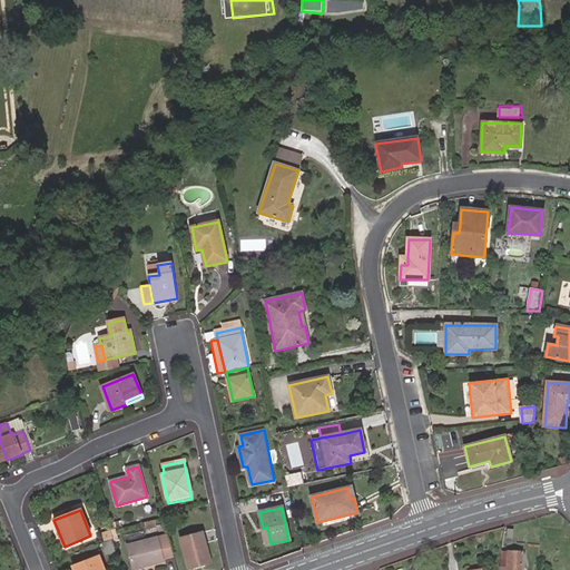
[(146,532),(156,529),(154,521),(144,524),(146,532)]
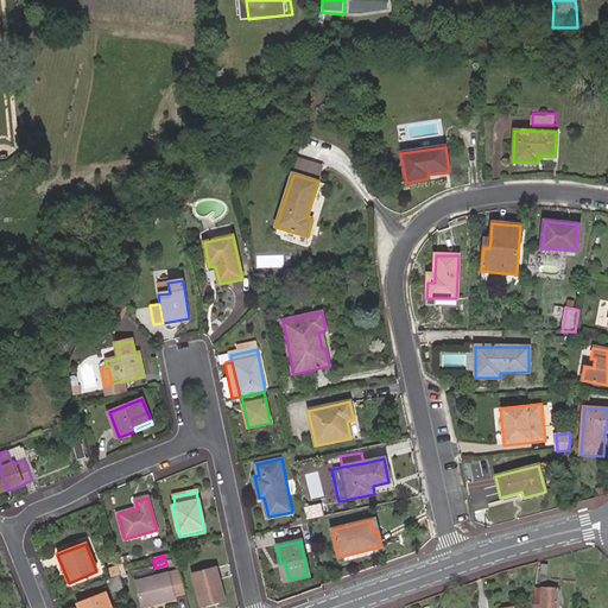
[(202,607),(225,601),(215,569),(192,575),(202,607)]
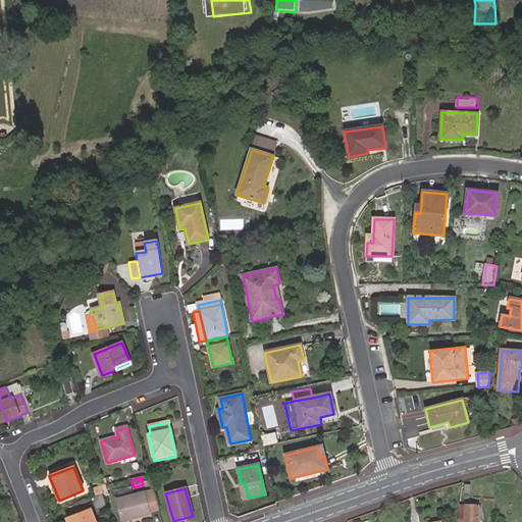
[(159,510),(154,489),(116,500),(121,521),(151,515),(150,513),(159,510)]
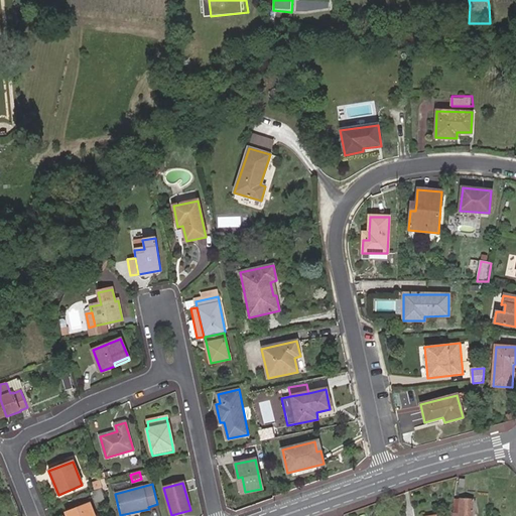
[(100,489),(97,490),(92,492),(96,503),(104,500),(100,489)]
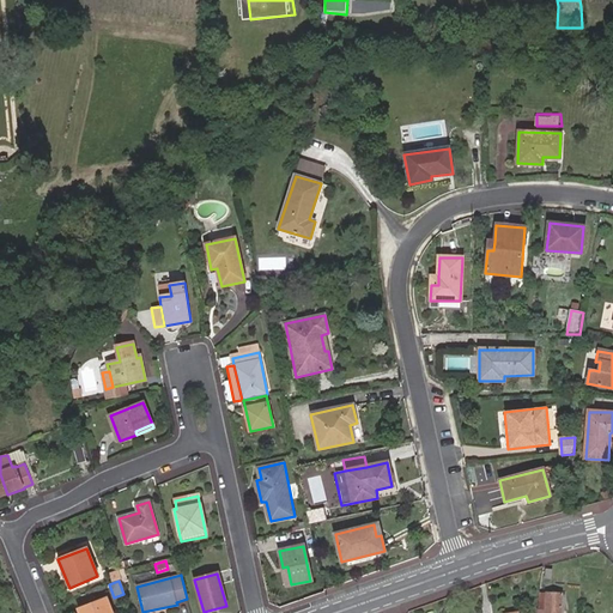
[(545,612),(539,611),(539,612),(559,612),(562,595),(546,594),(545,612)]
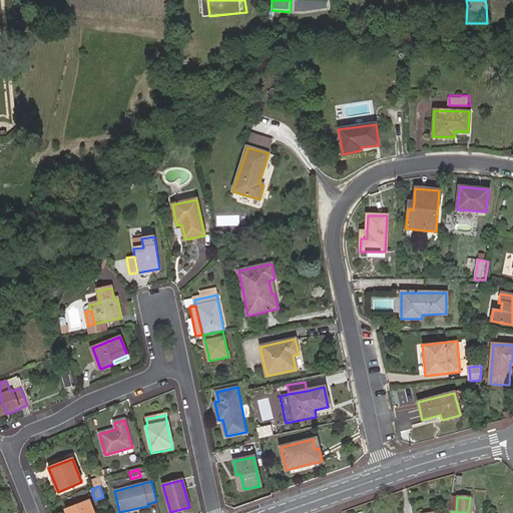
[(66,512),(93,512),(89,501),(65,510),(66,512)]
